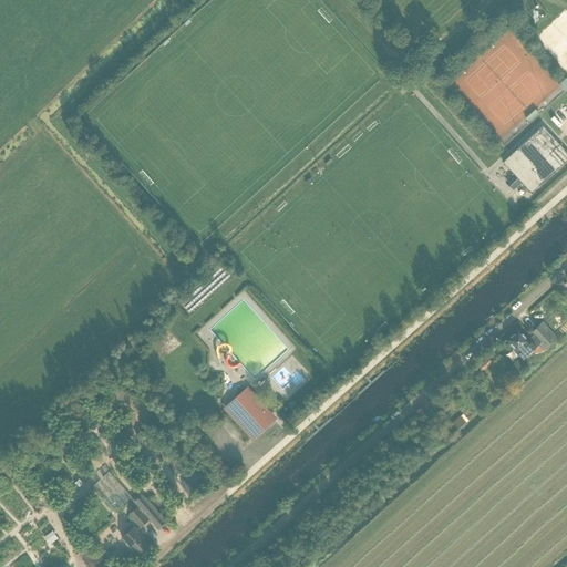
[(416,50),(412,44),(403,52),(408,58),(416,50)]
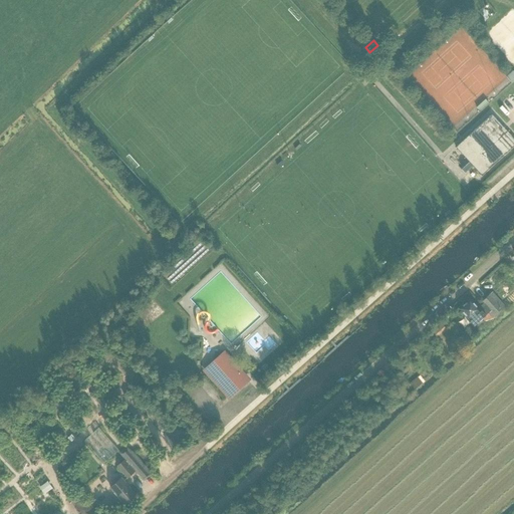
[(482,175),(513,145),(513,138),(492,114),(453,150),(466,164),(469,161),(482,175)]
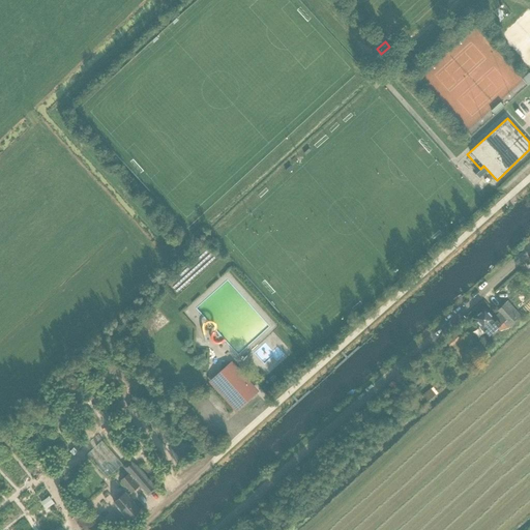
[(495,312),(498,316),(504,322),(507,326),(520,315),(507,300),(495,312)]
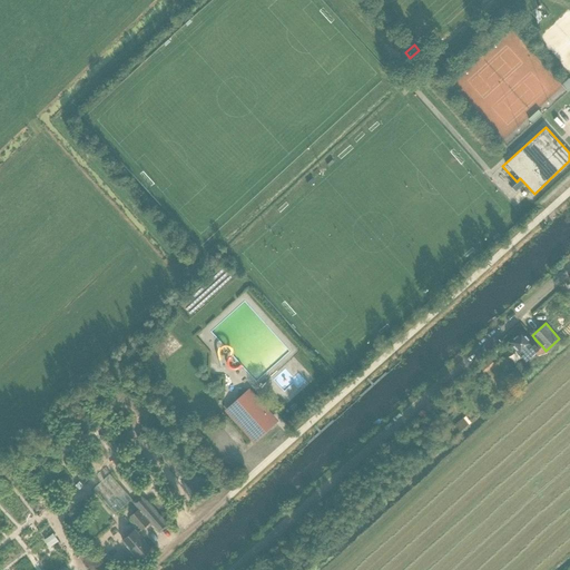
[(542,346),(536,340),(532,343),(521,331),(510,342),(527,360),(542,346)]
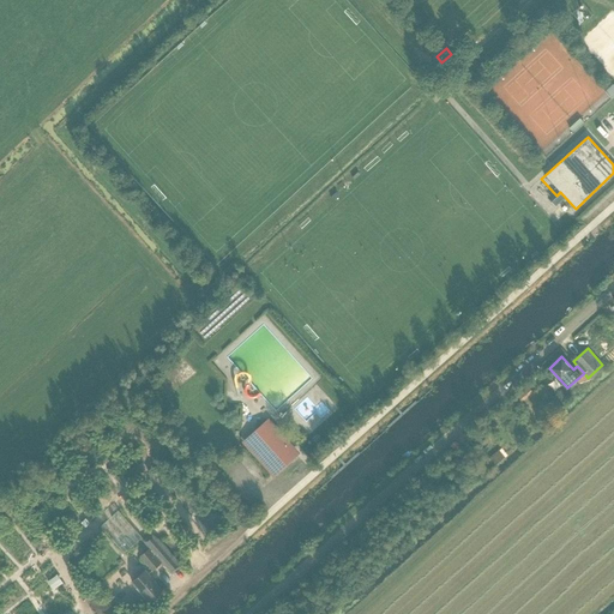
[(534,392),(528,385),(516,395),(522,402),(534,392)]
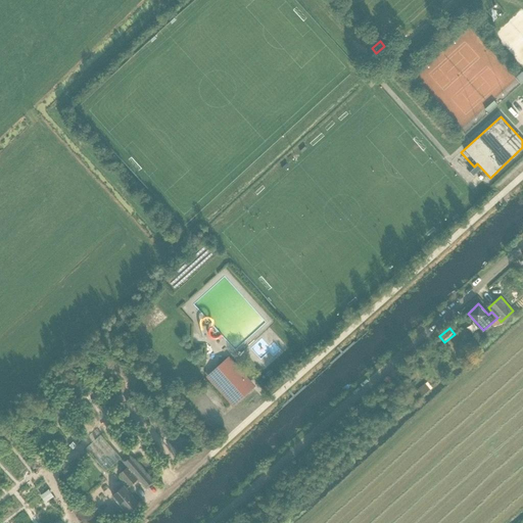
[(234,402),(252,386),(234,366),(234,363),(231,363),(227,358),(208,374),(234,402)]
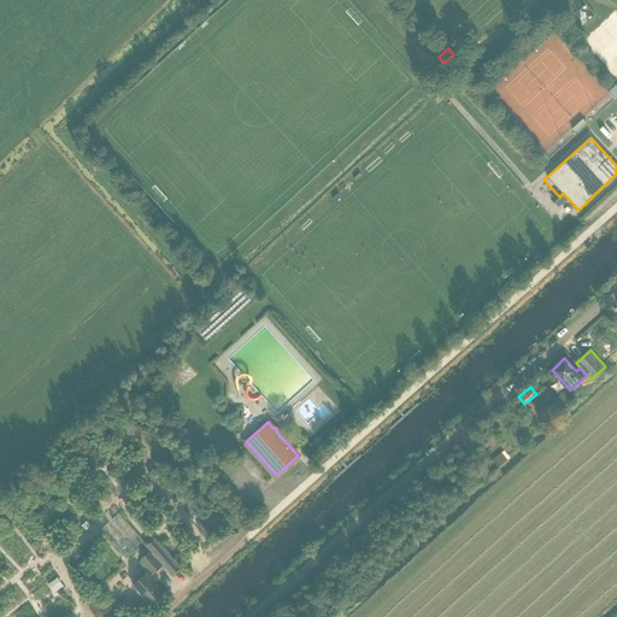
[(499,466),(505,460),(499,453),(492,459),(499,466)]
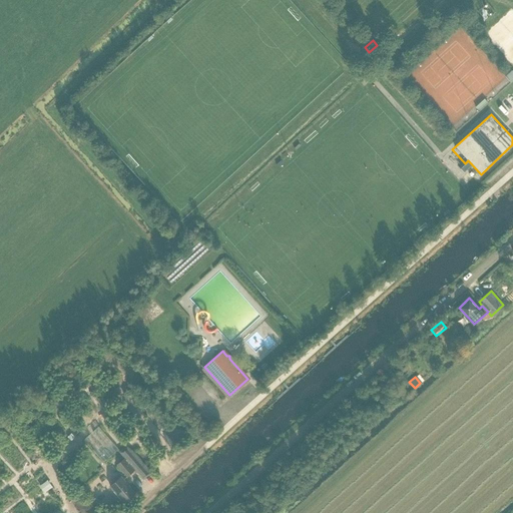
[(119,449),(98,427),(84,440),(104,462),(119,449)]
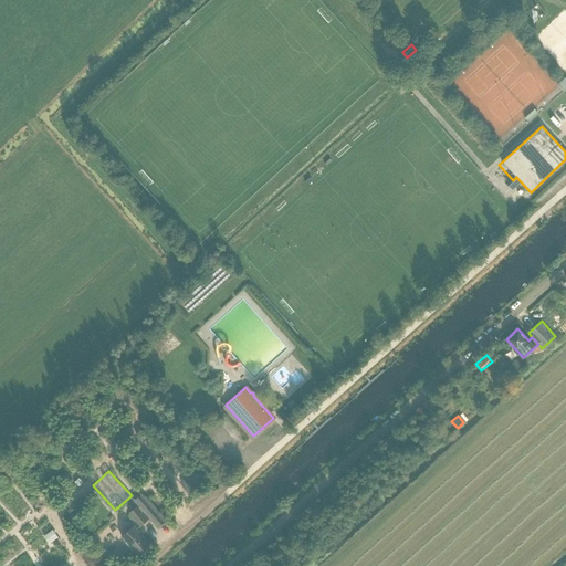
[(168,521),(142,490),(132,499),(137,504),(129,512),(140,525),(149,517),(159,528),(168,521)]
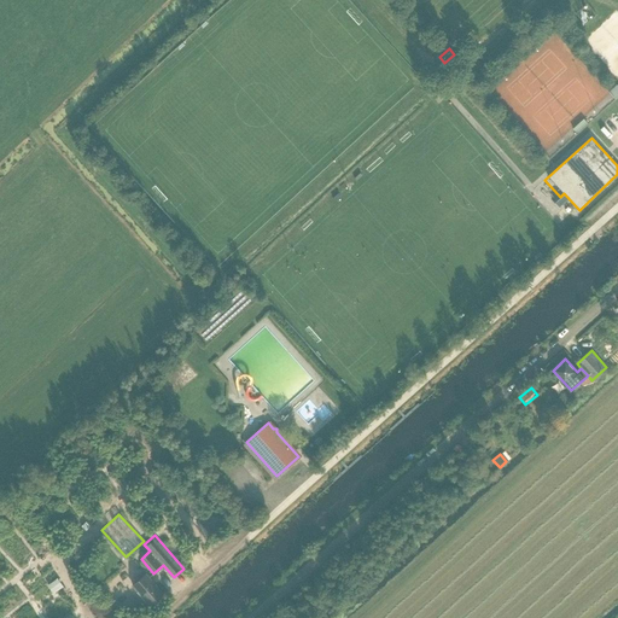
[(151,606),(165,594),(146,573),(133,586),(151,606)]
